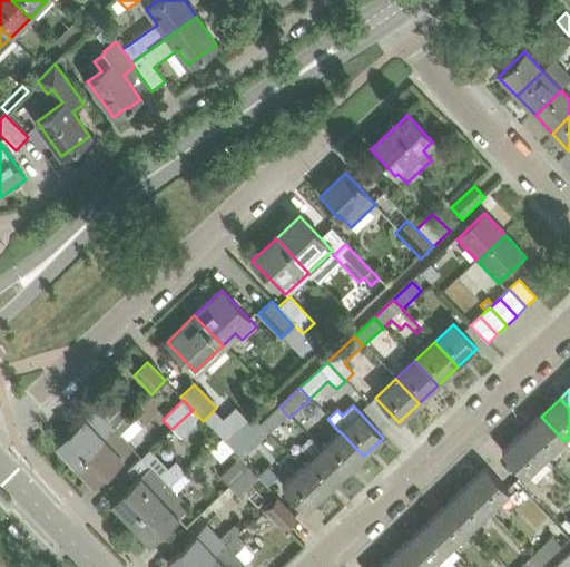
[(290,418),(279,407),(261,424),(271,436),(290,418)]
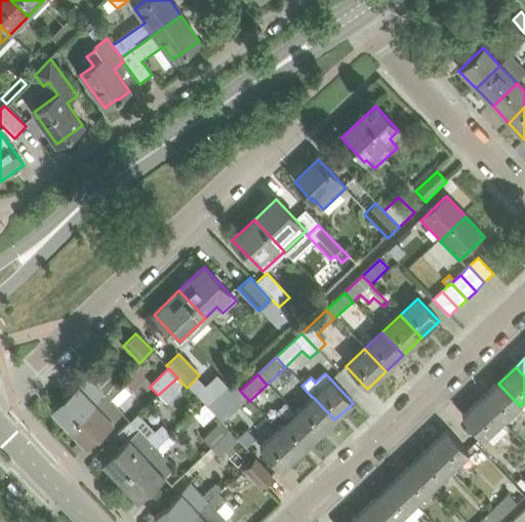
[(55,410),(72,428),(119,382),(114,375),(99,390),(87,377),(51,411),(52,413),(55,410)]
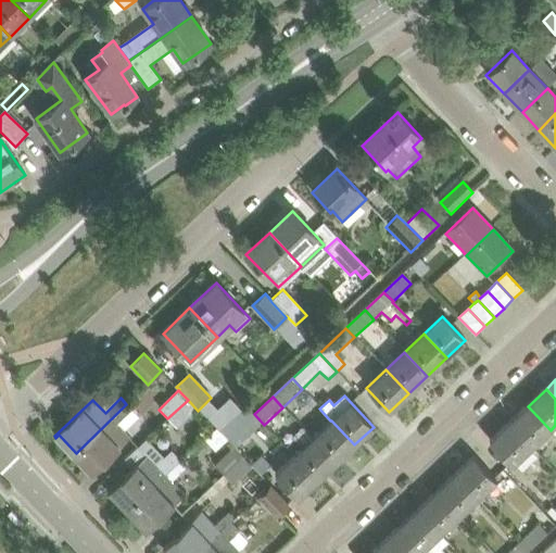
[(167,418),(178,429),(198,411),(188,400),(167,418)]
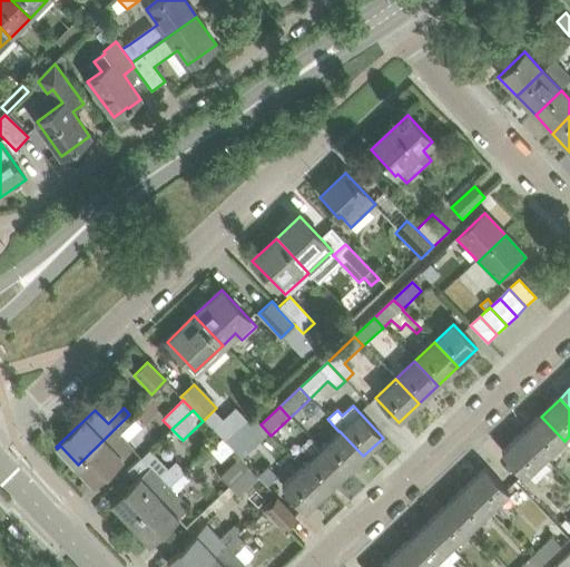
[(120,437),(136,421),(129,414),(78,465),(95,484),(92,486),(95,487),(133,450),(120,437)]
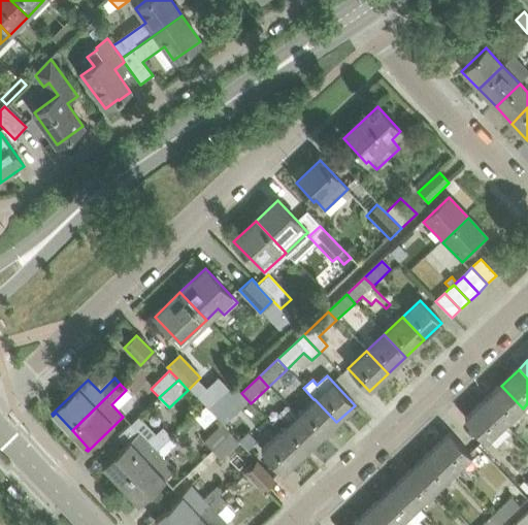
[(483,403),(504,426),(523,408),(501,386),(483,403)]
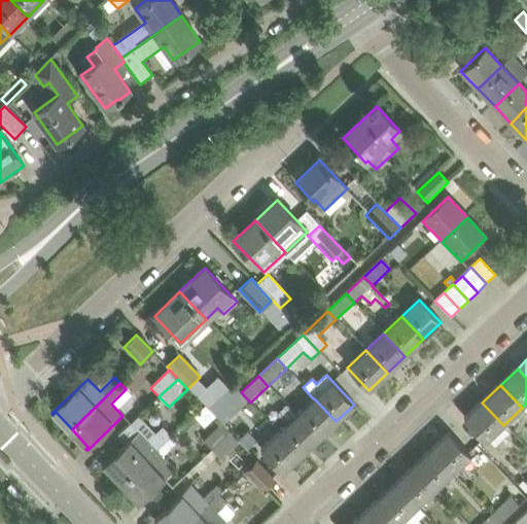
[(233,419),(250,403),(241,392),(232,402),(227,406),(221,399),(209,412),(224,426),(232,418),(233,419)]
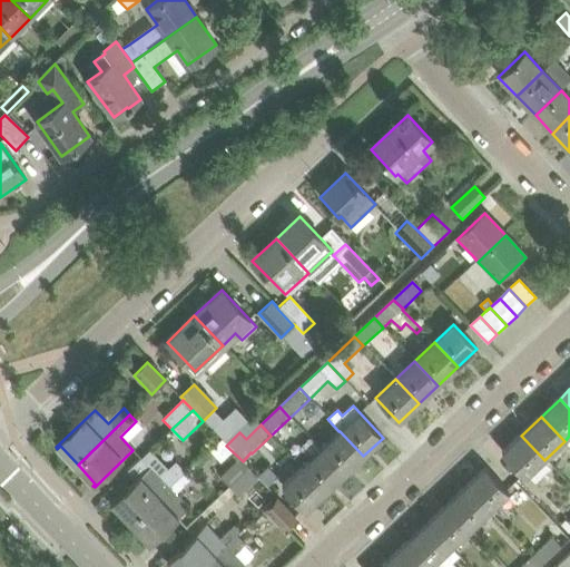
[(320,449),(344,475),(363,456),(340,431),(338,431),(320,449)]
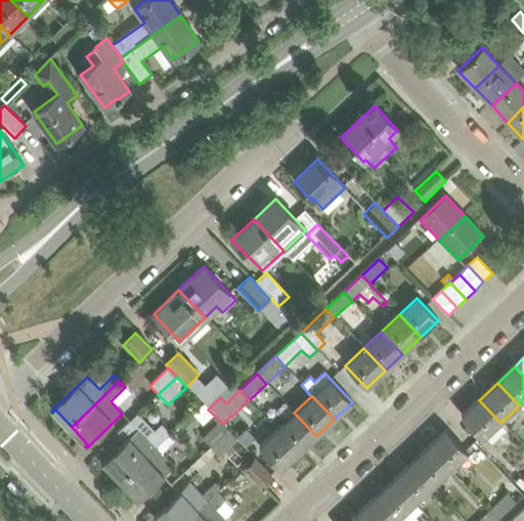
[(462,417),(483,439),(500,423),(479,400),(462,417)]
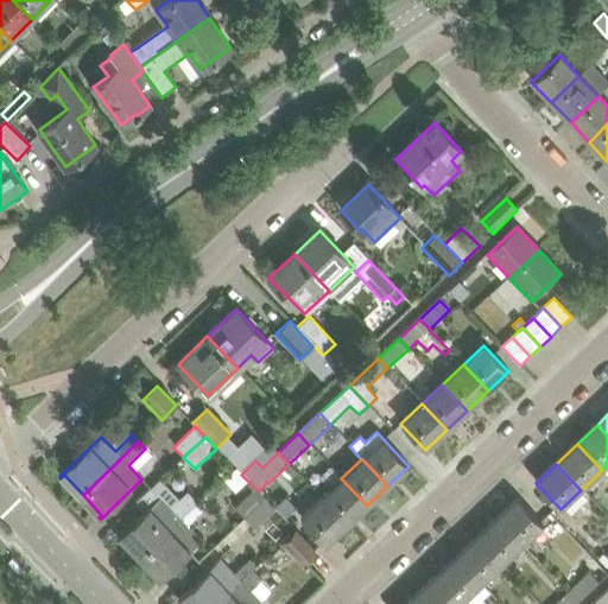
[(321,498),(346,525),(367,506),(341,478),(321,498)]
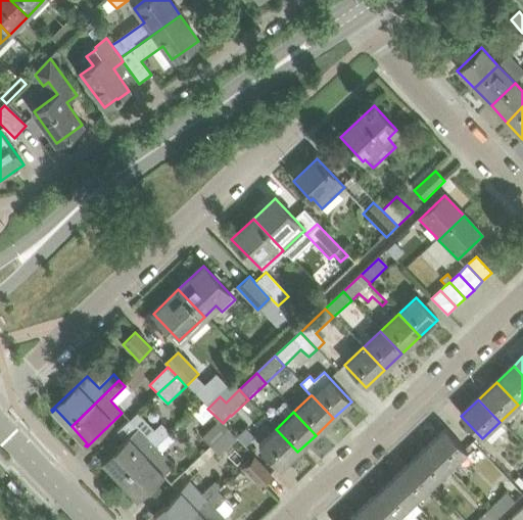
[(106,463),(123,480),(171,433),(161,424),(146,438),(130,421),(116,433),(126,441),(102,464),(104,465),(106,463)]
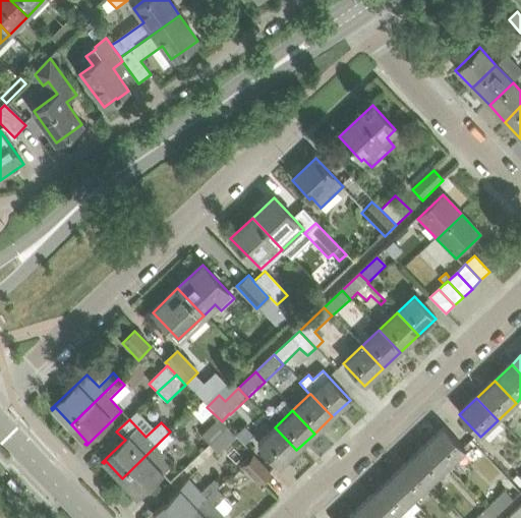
[(200,437),(209,445),(227,427),(219,419),(200,437)]
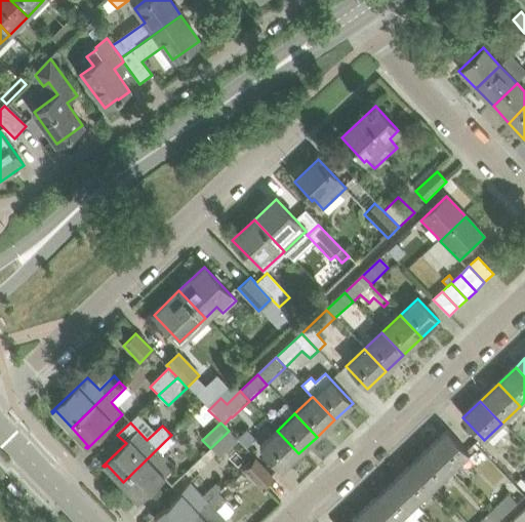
[(238,441),(229,431),(210,448),(219,458),(238,441)]
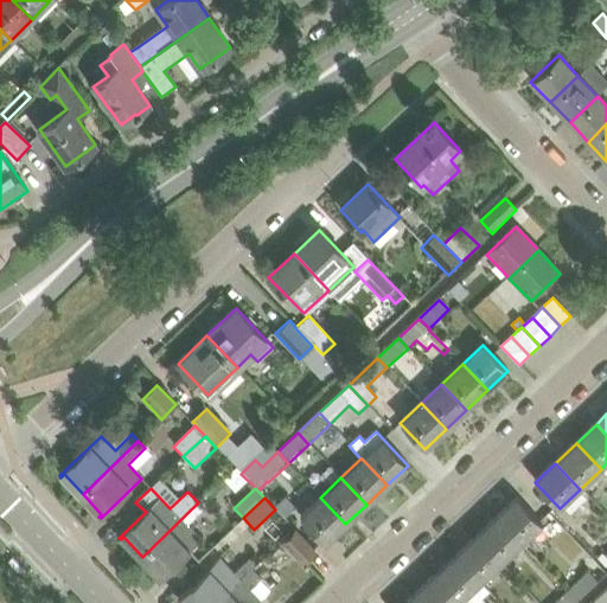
[(325,544),(345,524),(320,498),(299,517),(325,544)]
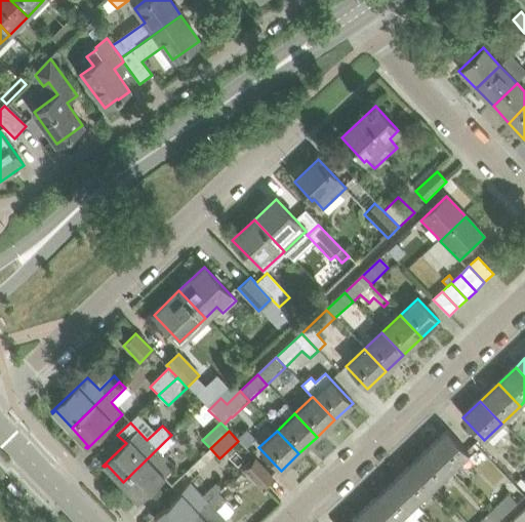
[(469,453),(447,432),(430,448),(450,471),(469,453)]
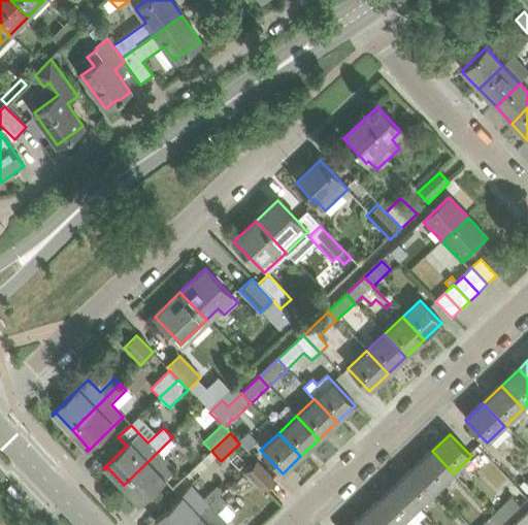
[(139,505),(175,471),(163,458),(178,445),(172,437),(124,485),(140,501),(137,504),(139,505)]
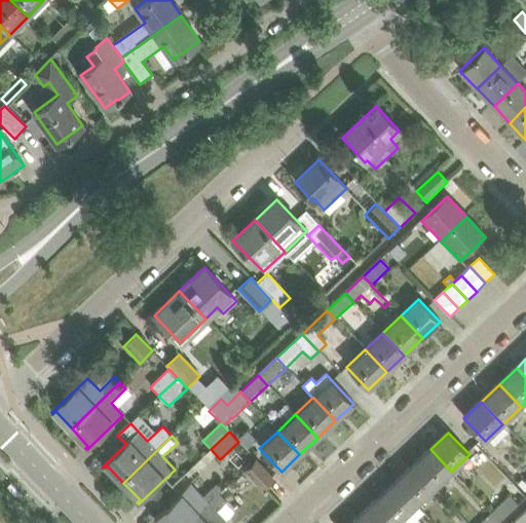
[(430,449),(413,467),(434,488),(451,472),(430,449)]
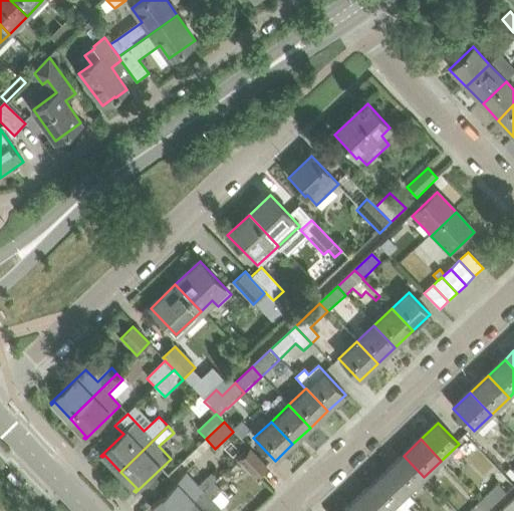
[(257,476),(266,467),(249,450),(240,459),(257,476)]
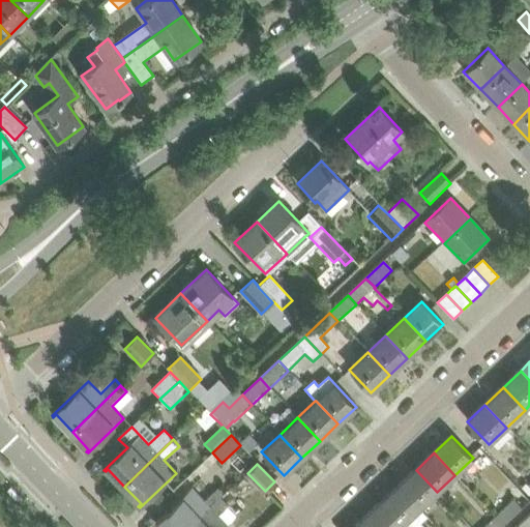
[(416,470),(398,487),(418,509),(437,492),(416,470)]
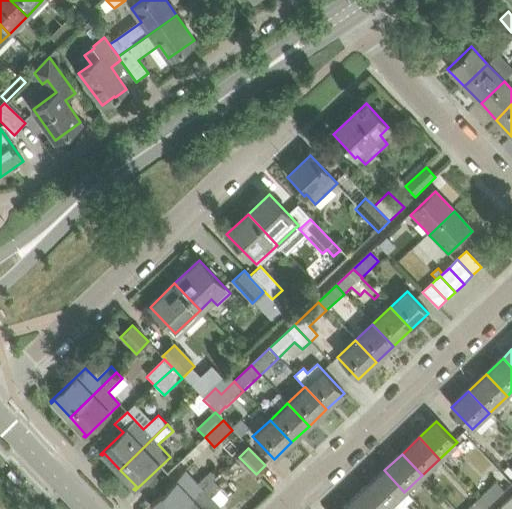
[(511,484),(511,470),(511,471),(505,463),(498,470),(511,484)]
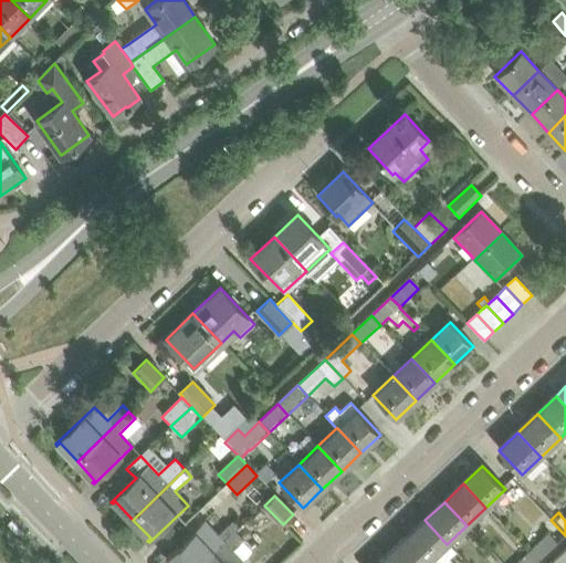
[(446,562),(456,553),(447,544),(425,520),(406,539),(428,562),(446,562)]
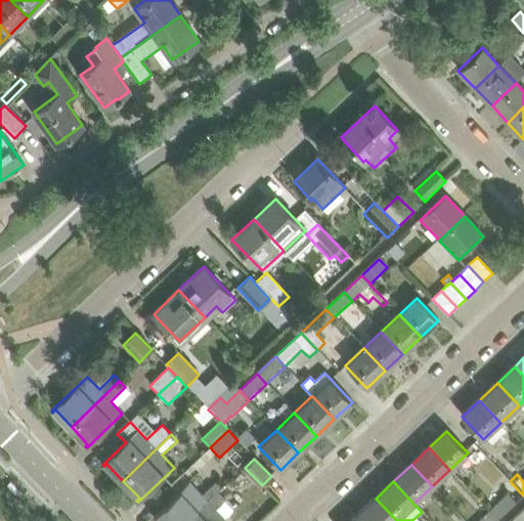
[(515,488),(506,495),(488,512),(495,520),(499,520),(523,496),(523,495),(510,481),(509,482),(515,488)]
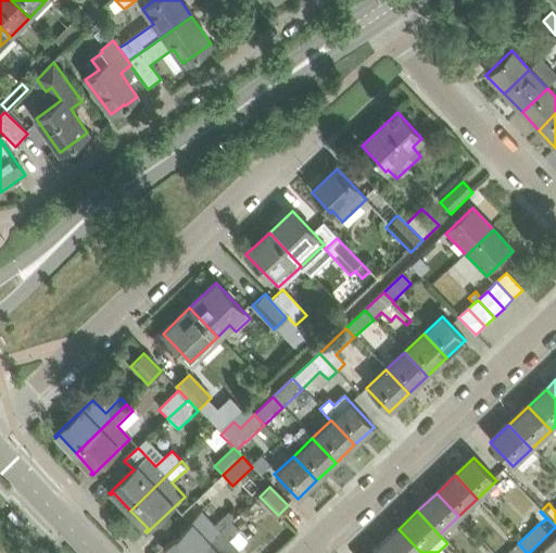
[(229,513),(226,517),(230,523),(235,518),(229,513)]
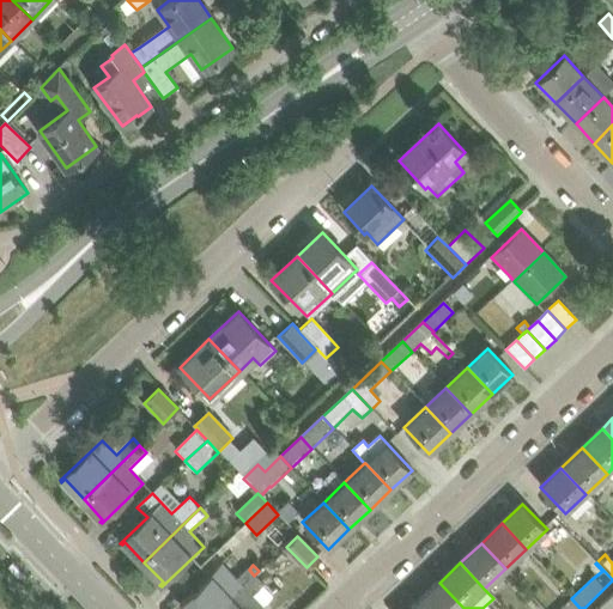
[(184,606),(187,608),(219,608),(254,576),(249,570),(248,568),(236,580),(222,566),(180,606),(182,608),(184,606)]
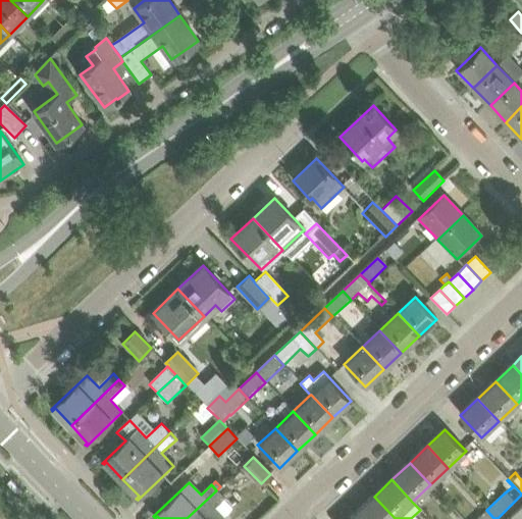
[(222,497),(216,490),(187,518),(223,518),(212,507),(222,497)]
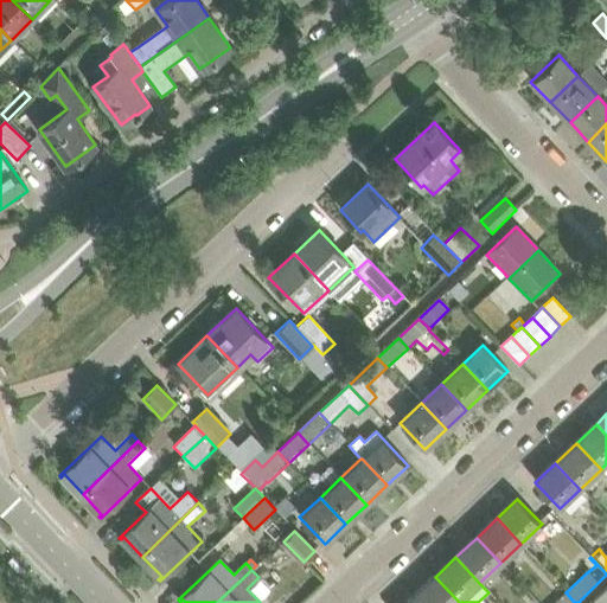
[(459,602),(435,577),(414,596),(420,602),(459,602)]
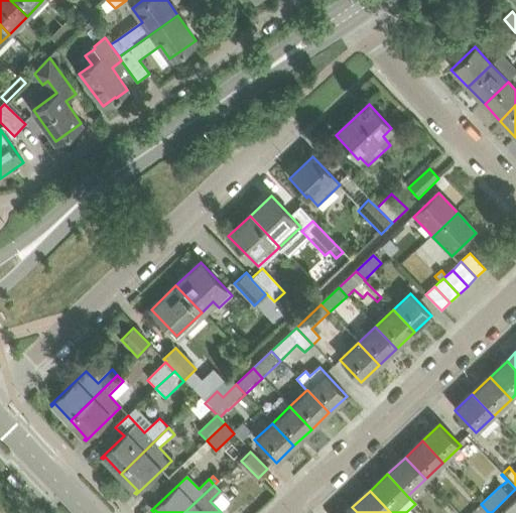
[(474,511),(469,505),(462,512),(488,512),(481,504),(474,511)]
